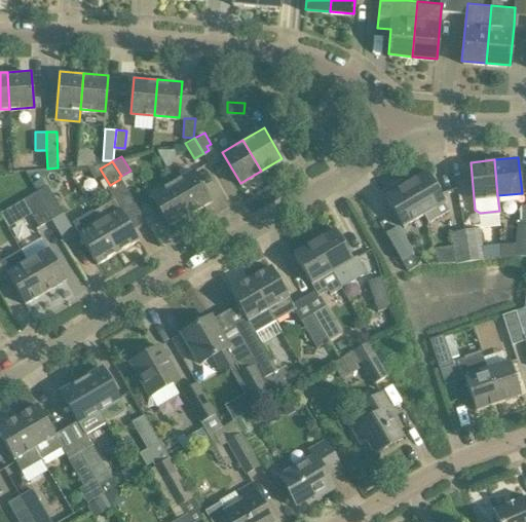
[(193,169),(172,181),(190,212),(211,199),(193,169)]
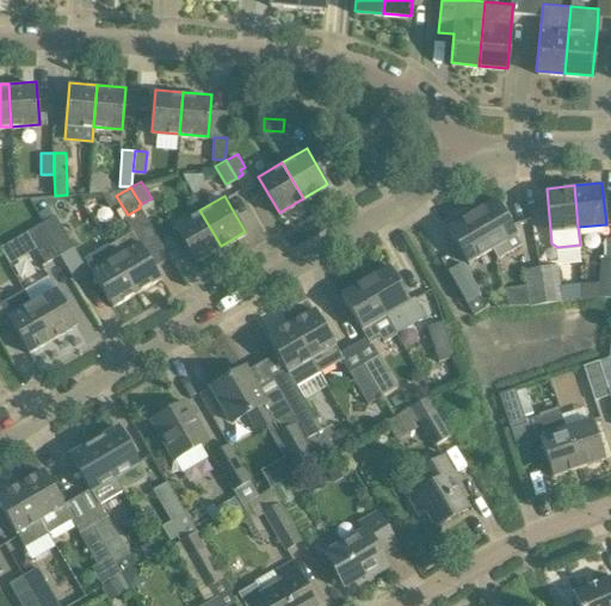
[(495,197),(473,210),(481,226),(493,246),(498,254),(522,241),(495,197)]
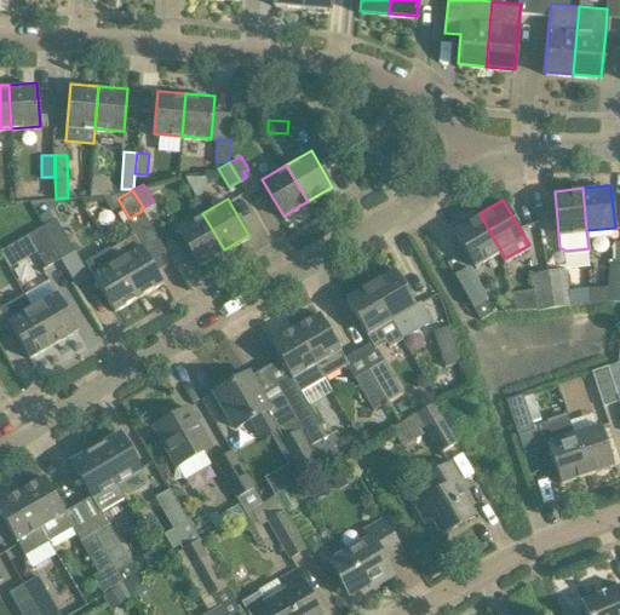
[(178,228),(200,264),(224,249),(202,213),(178,228)]
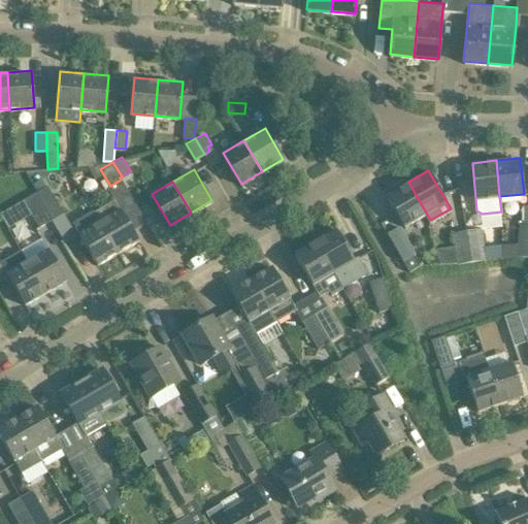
[(426,213),(416,195),(408,182),(387,194),(404,225),(426,213)]
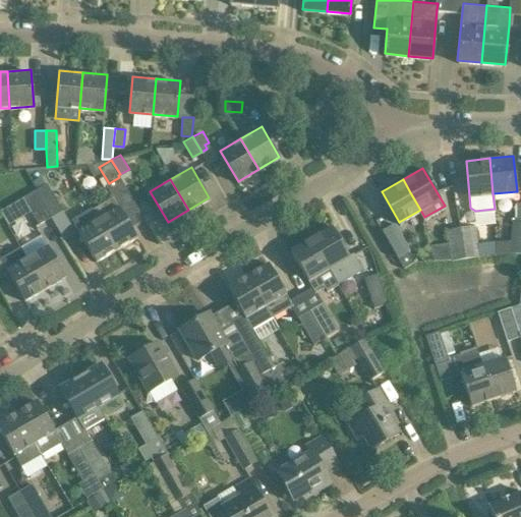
[(35,189),(50,216),(63,209),(47,181),(35,189)]
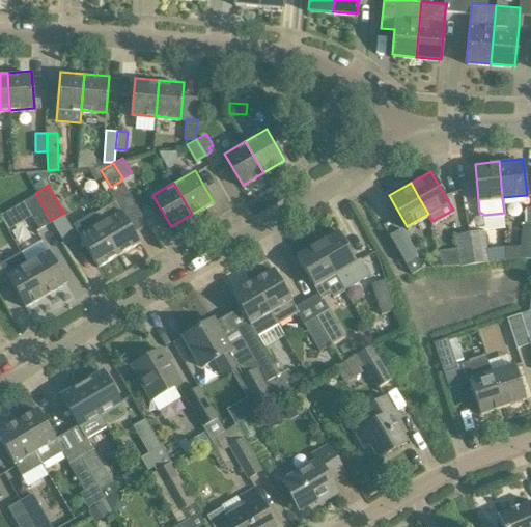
[(35,193),(23,199),(31,214),(38,227),(51,220),(35,193)]
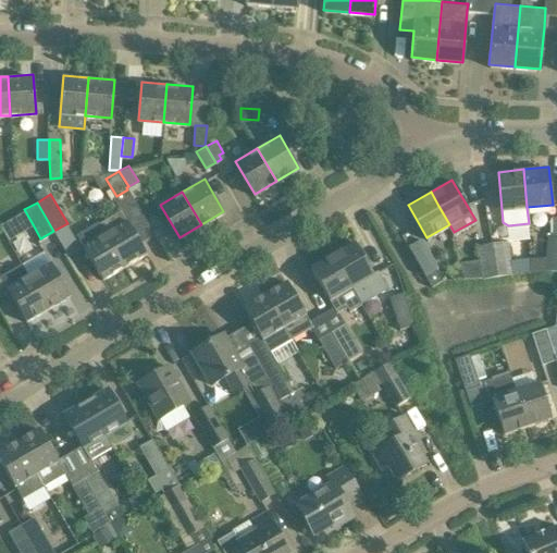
[(24,209),(0,223),(9,238),(33,224),(24,209)]
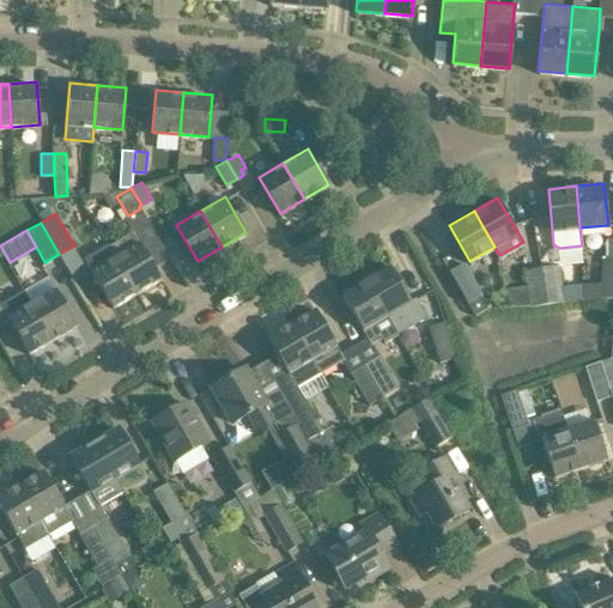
[(131,281),(137,291),(162,277),(140,241),(140,242),(133,230),(109,244),(115,256),(131,281)]
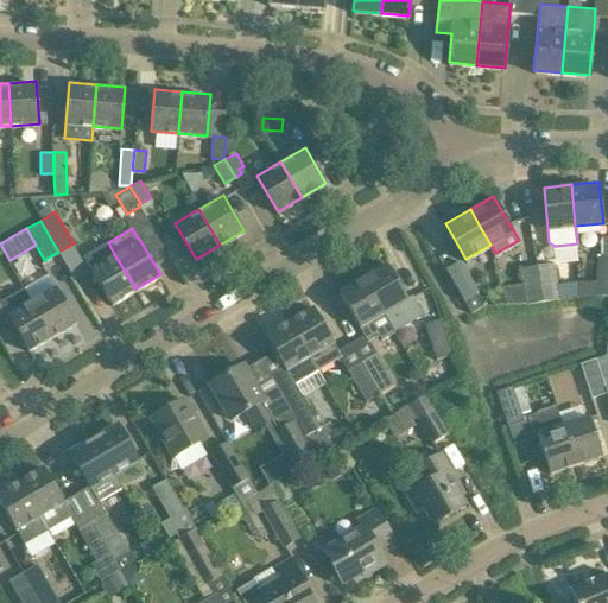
[(106,240),(83,253),(92,267),(112,303),(135,289),(114,254),(106,240)]
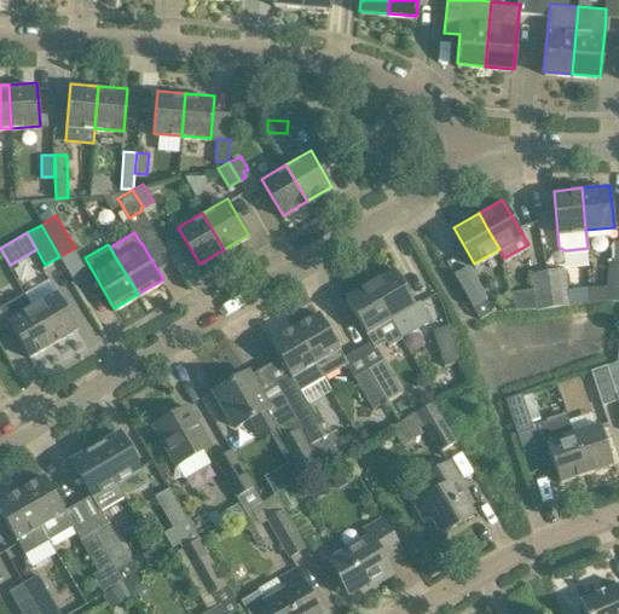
[(606,297),(618,299),(618,261),(609,261),(606,297)]
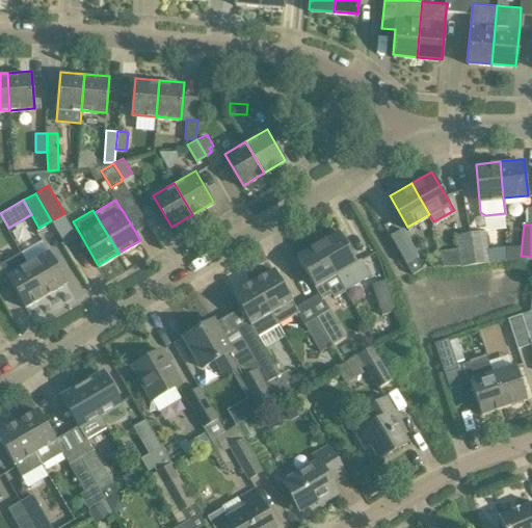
[(402,227),(390,234),(398,247),(410,240),(402,227)]
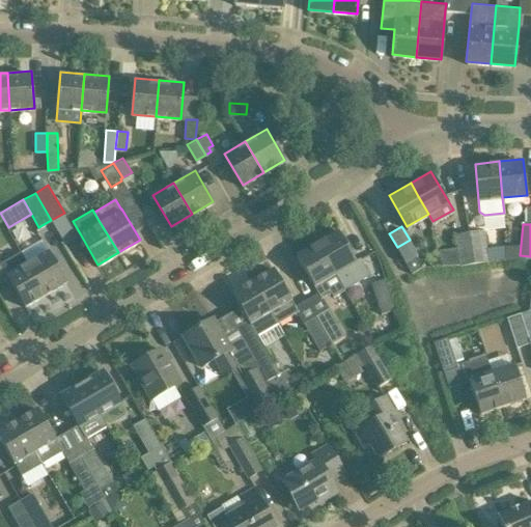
[(483,227),(469,229),(474,261),(488,259),(483,227)]
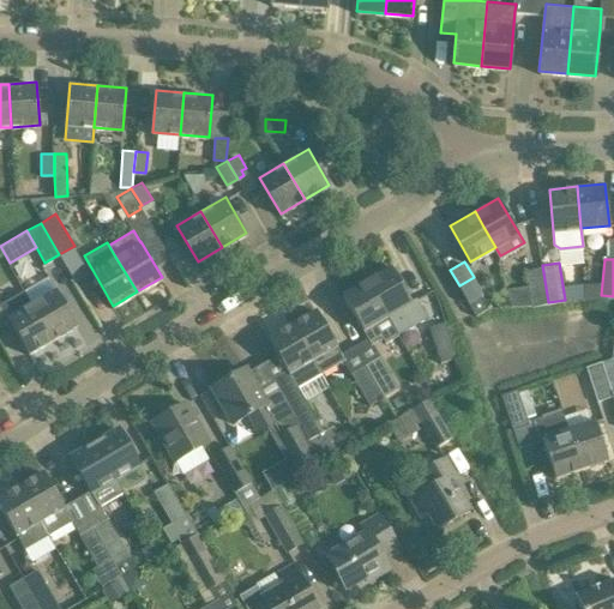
[(391,265),(367,278),(387,314),(411,301),(391,265)]
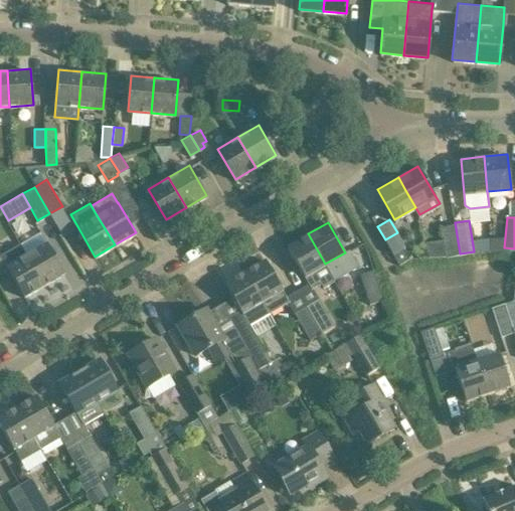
[(460,253),(455,222),(442,225),(447,256),(460,253)]
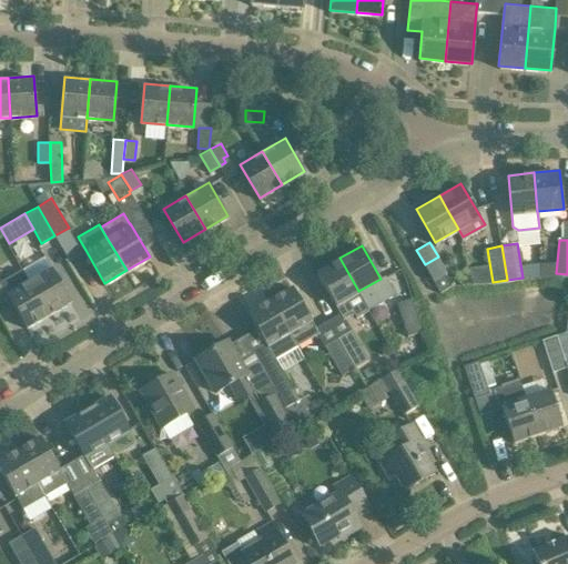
[(340,258),(317,271),(341,311),(344,318),(354,312),(356,315),(367,309),(358,292),(358,291),(340,258)]
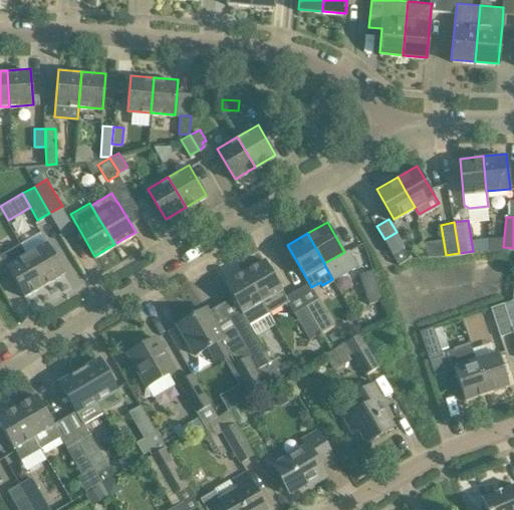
[(489,238),(489,250),(498,249),(498,237),(489,238)]
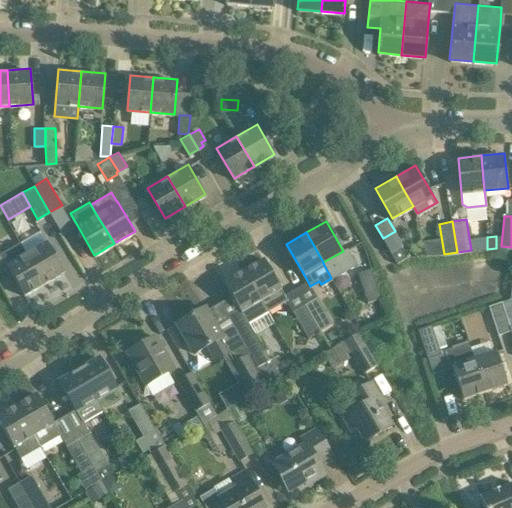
[(47,241),(27,252),(44,282),(64,270),(47,241)]
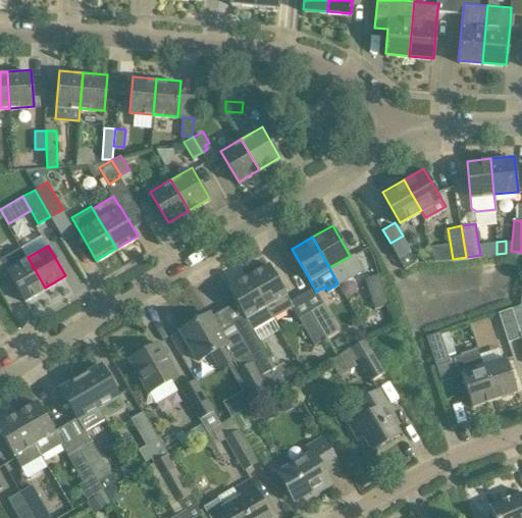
[(45,288),(28,257),(21,247),(0,258),(24,300),(45,288)]
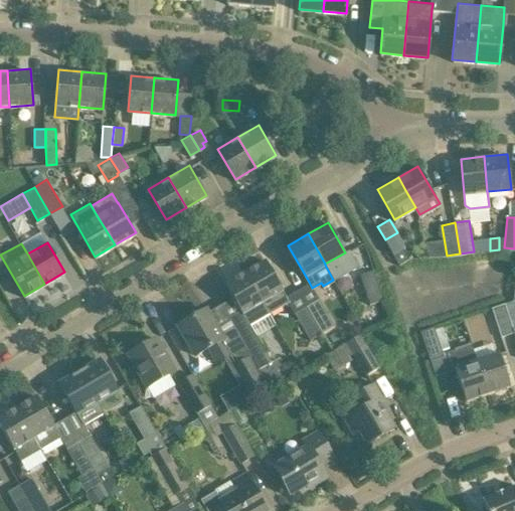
[(403,247),(393,252),(394,256),(397,261),(399,263),(409,258),(403,247)]
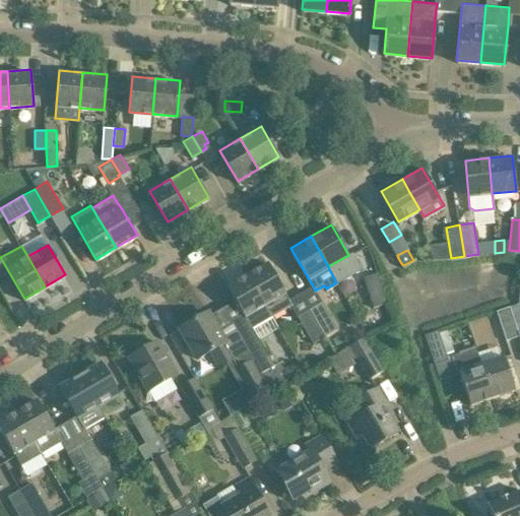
[(268,261),(247,273),(272,316),(293,304),(289,298),(268,261)]
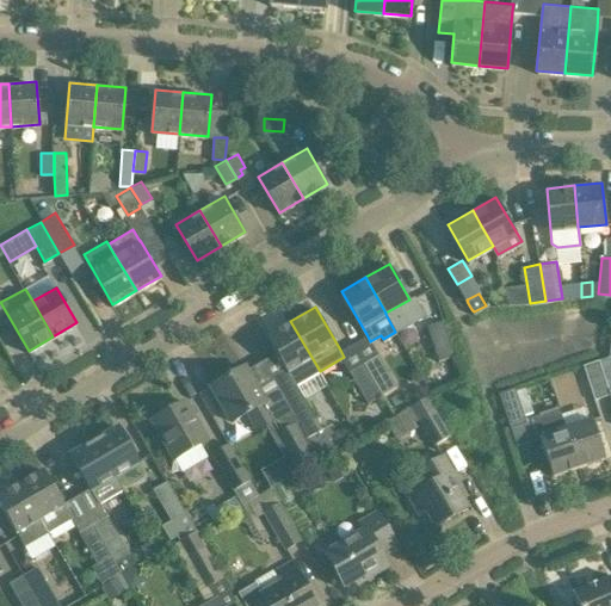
[(427,323),(439,359),(455,353),(443,319),(427,323)]
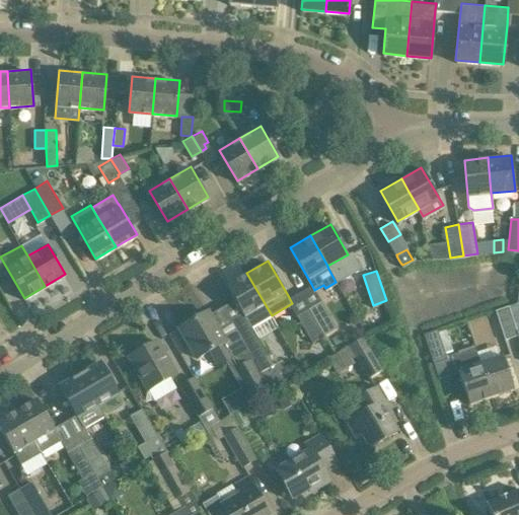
[(238,305),(227,311),(245,344),(253,357),(272,388),(289,377),(279,360),(273,363),(251,326),(272,315),(246,273),(226,284),(238,305)]
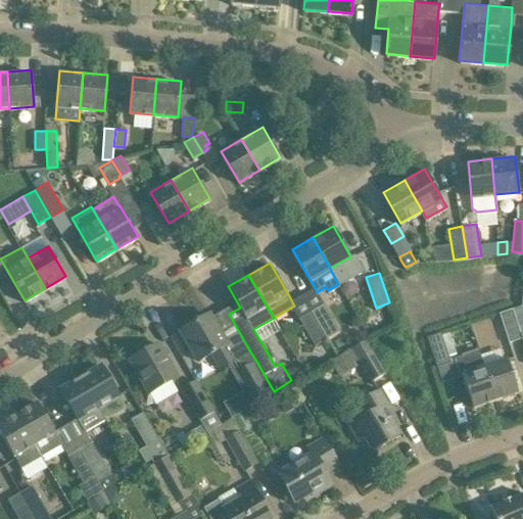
[(323,301),(311,310),(327,336),(339,329),(323,301)]
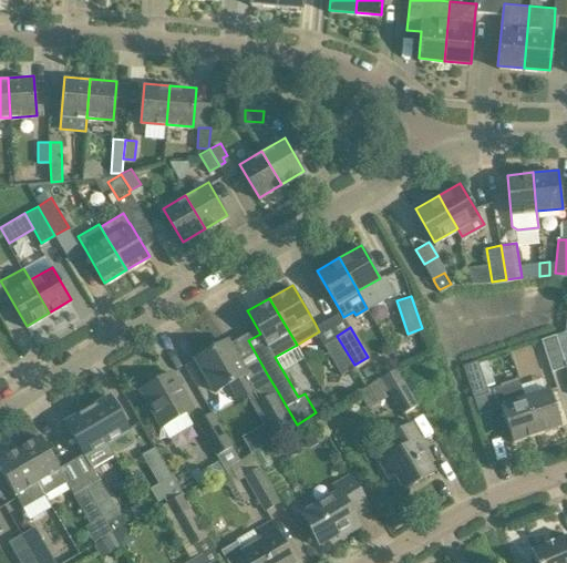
[(552,370),(566,365),(565,360),(556,333),(540,337),(552,370)]
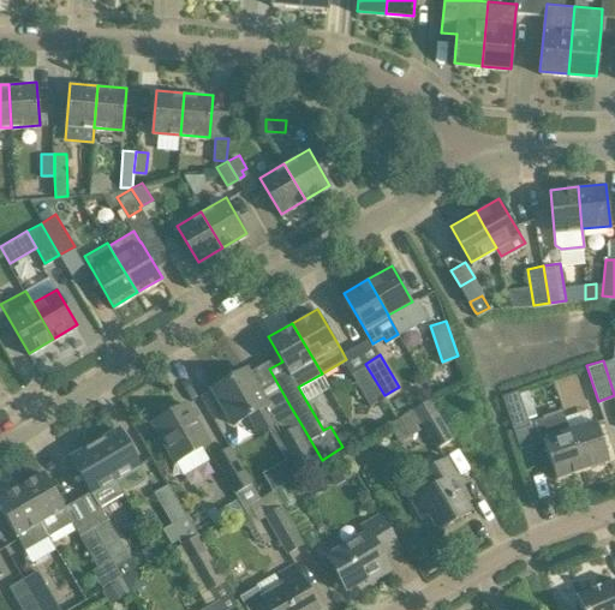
[(365,364),(352,371),(370,404),(384,395),(365,364)]
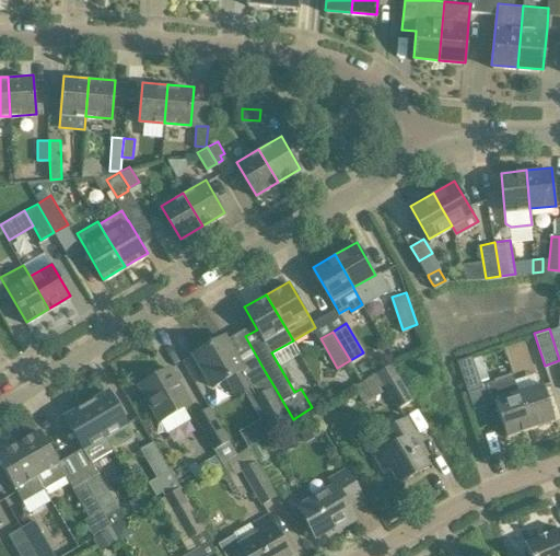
[(249,384),(256,395),(273,385),(265,371),(245,336),(230,345),(224,334),(194,351),(212,384),(226,375),(236,392),(249,384)]
